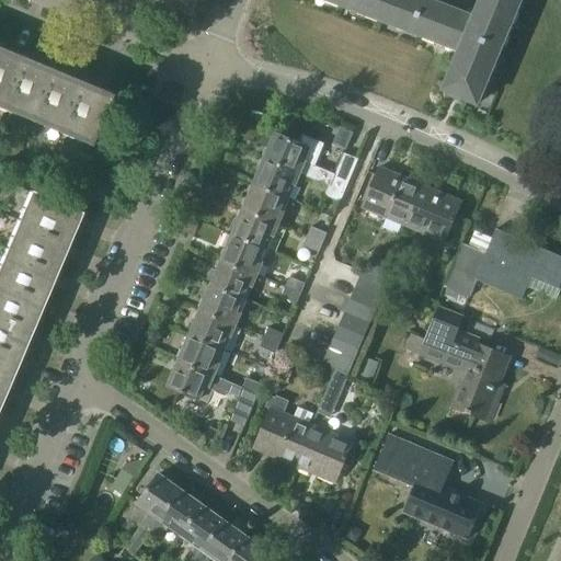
[(155,0),(194,16),(201,0),(155,0)]
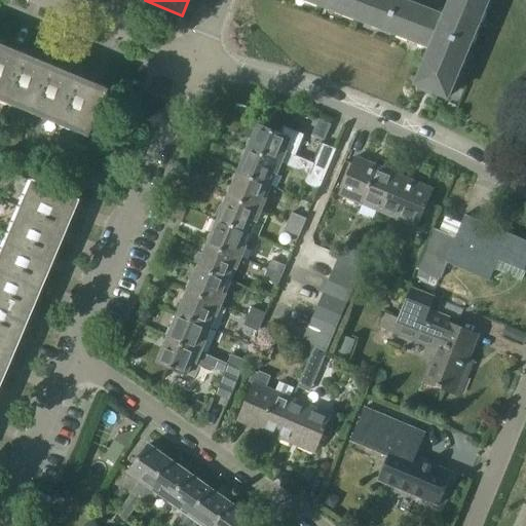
[(308,0),(430,50),(416,85),(449,99),(490,0),(452,0),(444,20),(397,0),(308,0)]
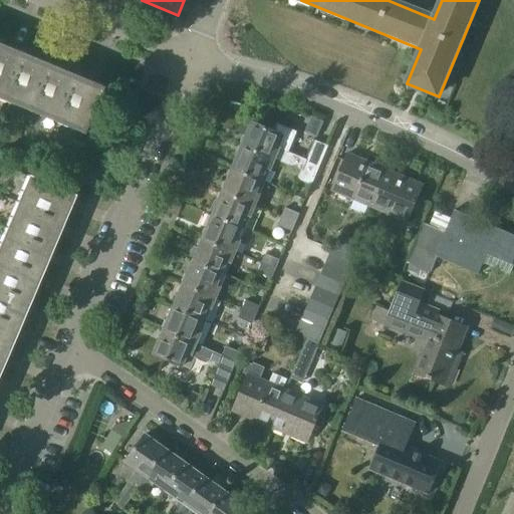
[(0,100),(6,103),(25,57),(0,46),(0,100)]
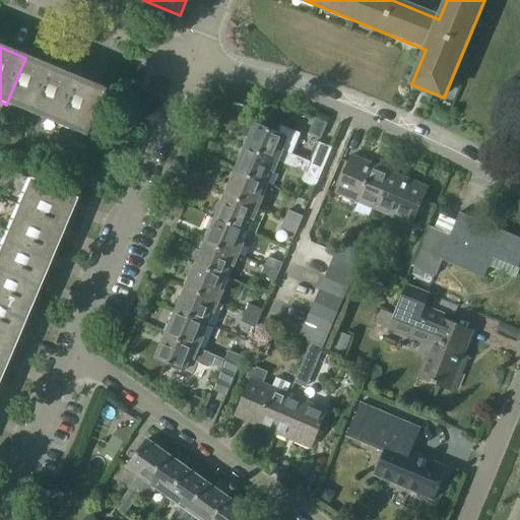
[(33,116),(38,104),(52,69),(25,58),(6,105),(33,116)]
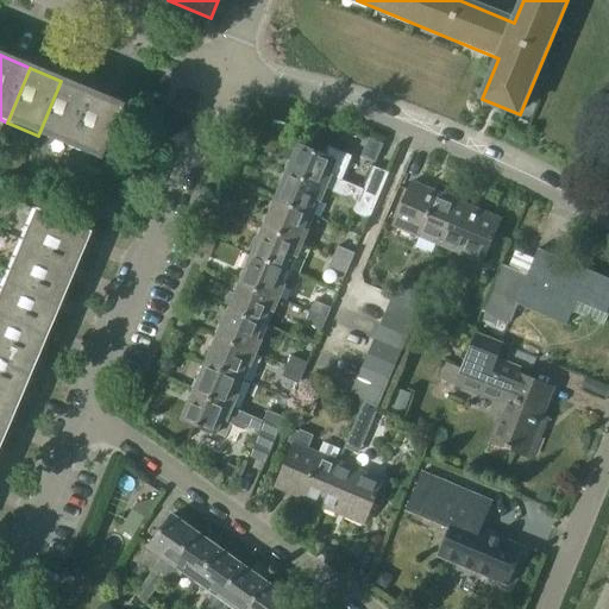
[(44,121),(38,136),(67,148),(89,93),(61,81),(44,121)]
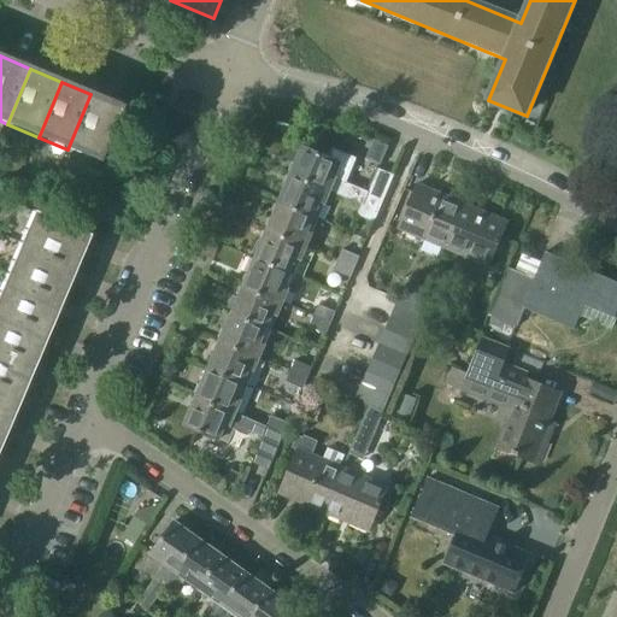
[(99,163),(122,107),(90,94),(68,150),(99,163)]
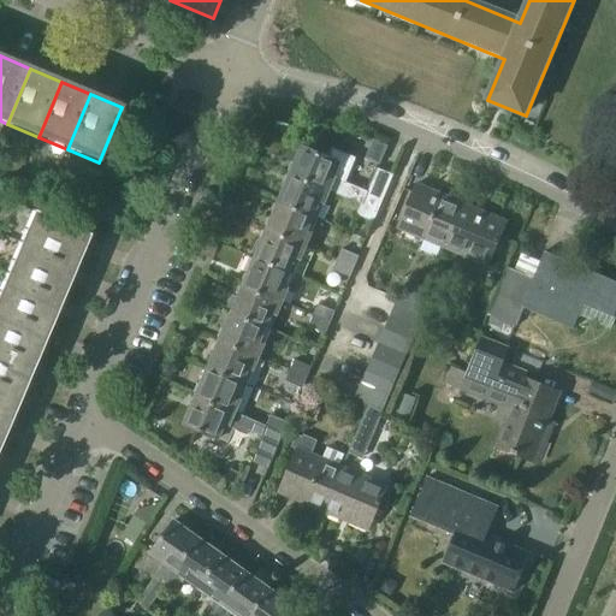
[(302,147),(290,176),(329,193),(329,191),(348,200),(354,187),(344,183),(354,160),(333,152),(331,159),(302,147)]
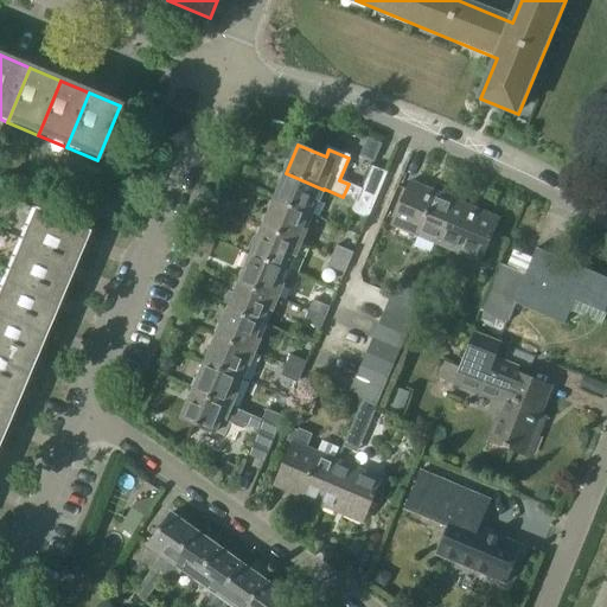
[(349,184),(343,197),(356,203),(372,210),(388,174),(372,167),(363,190),(349,184)]
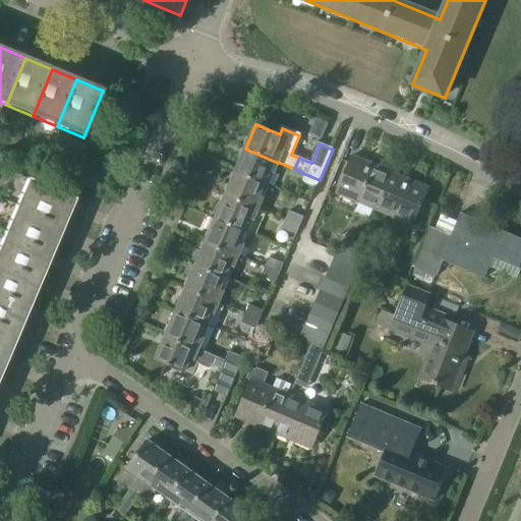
[(245,149),(235,172),(265,184),(269,186),(274,173),(278,163),(245,149)]
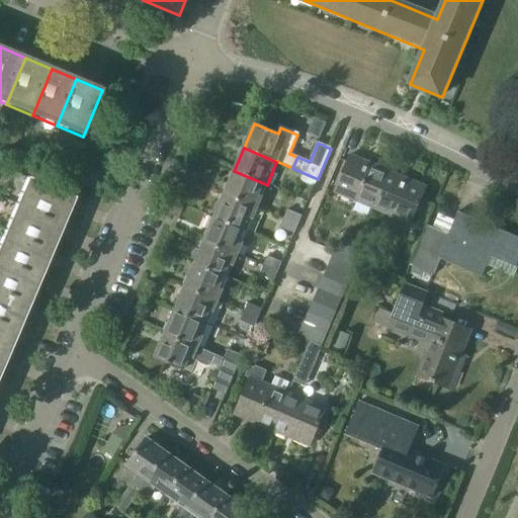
[(352,156),(336,193),(373,209),(389,172),(352,156)]
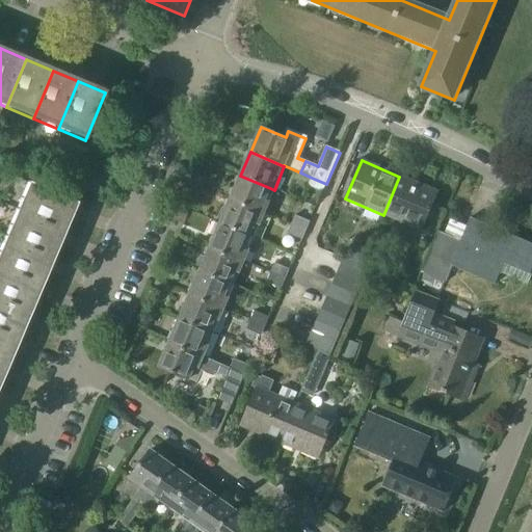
[(240,176),(231,200),(264,213),(269,203),(265,201),(270,188),(240,176)]
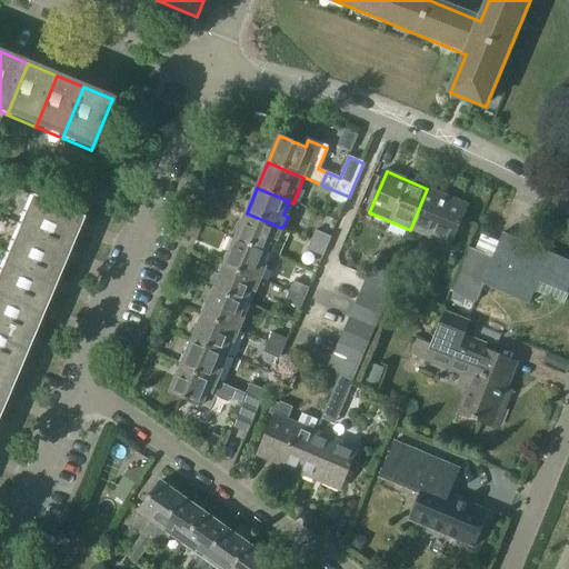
[(451,248),(468,207),(427,189),(410,230),(451,248)]
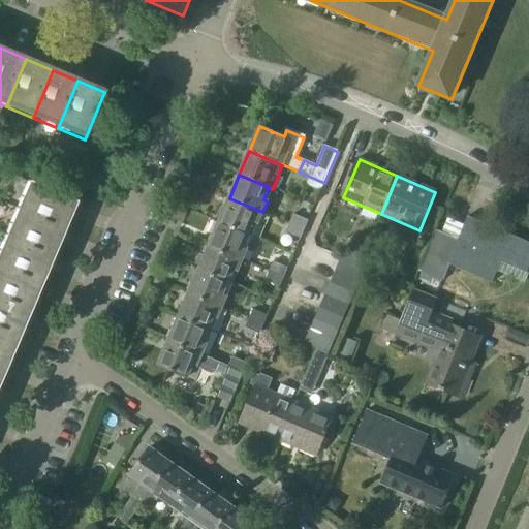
[(310,177),(307,185),(308,186),(321,191),(324,183),(310,177)]
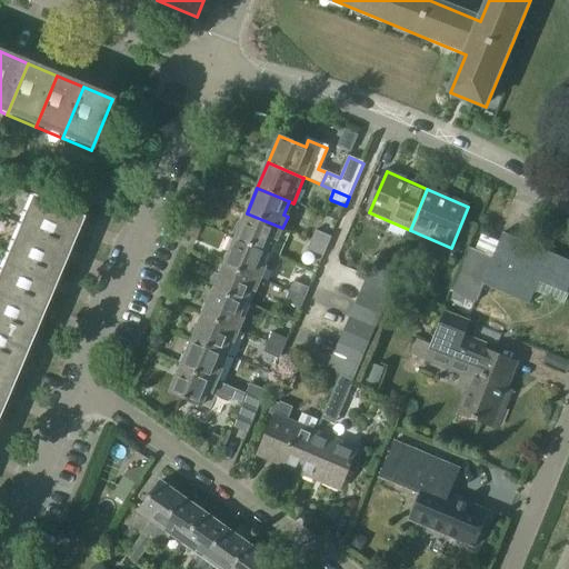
[(30,197),(18,226),(70,248),(82,219),(30,197)]
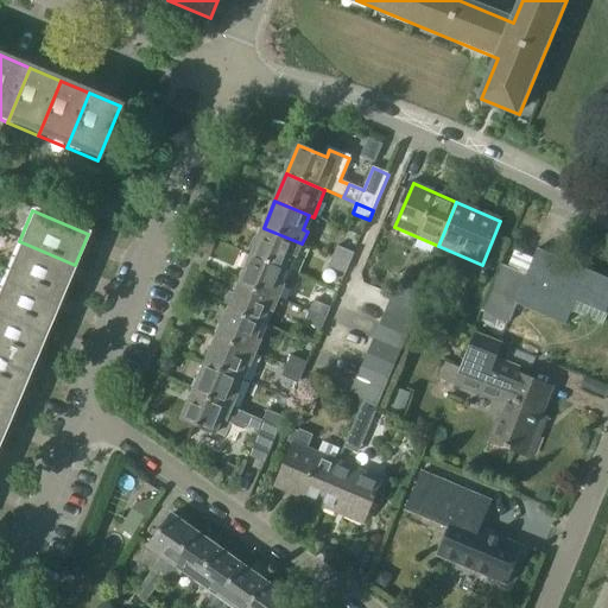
[(254,238),(248,251),(253,253),(252,255),(285,270),(292,255),(297,257),(302,244),(264,228),(258,240),(254,238)]
